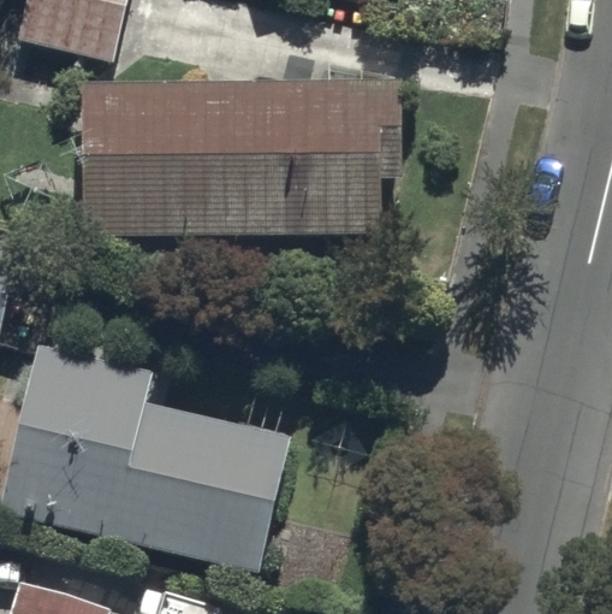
[(25,0),(24,7),(0,3),(0,65),(6,66),(0,93),(0,98),(61,111),(76,48),(113,55),(125,0),(25,0)]
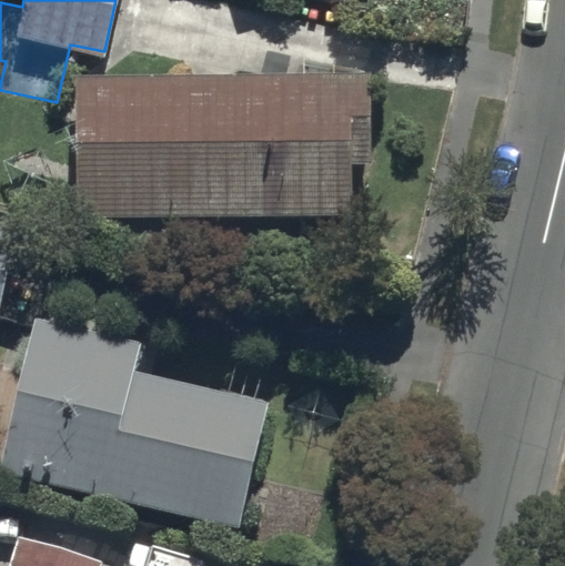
[(78,73),(79,215),(354,214),(354,164),(372,164),(371,72),(78,73)]
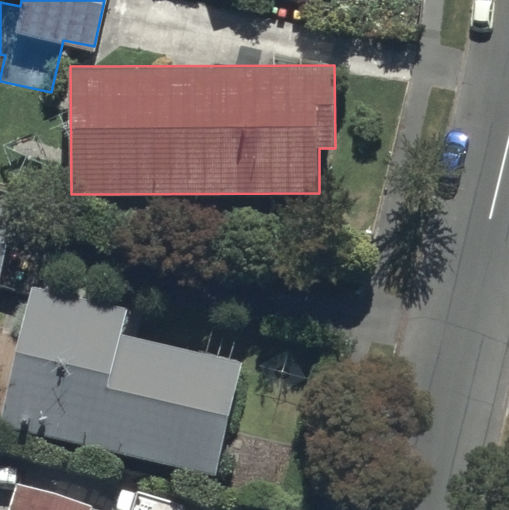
[(16,201),(0,197),(0,275),(16,201)]
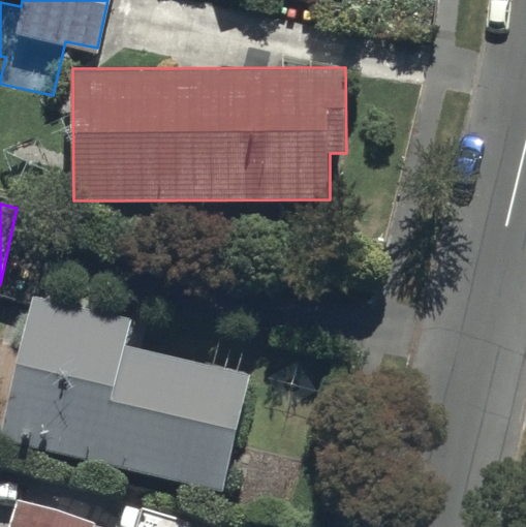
[(129,318),(32,297),(0,438),(0,442),(222,492),(249,373),(123,345),(129,318)]
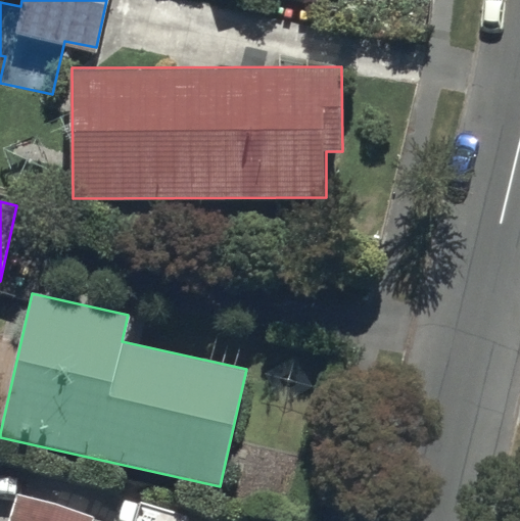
[(105,520),(17,493),(8,520),(105,520)]
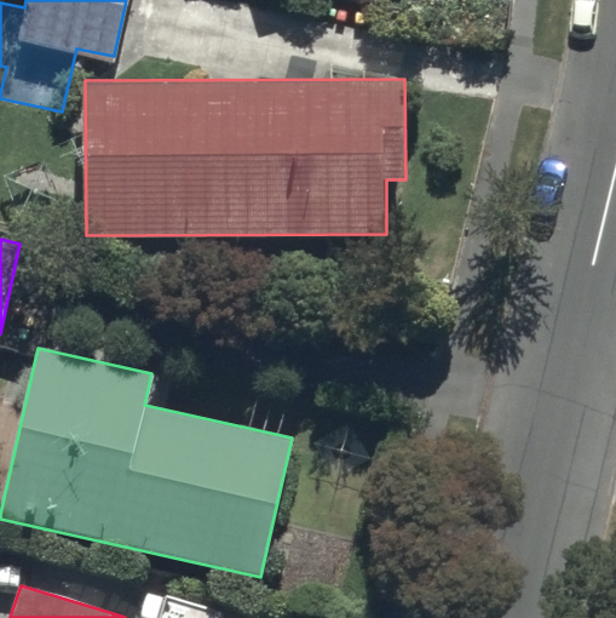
All buildings are outlined.
